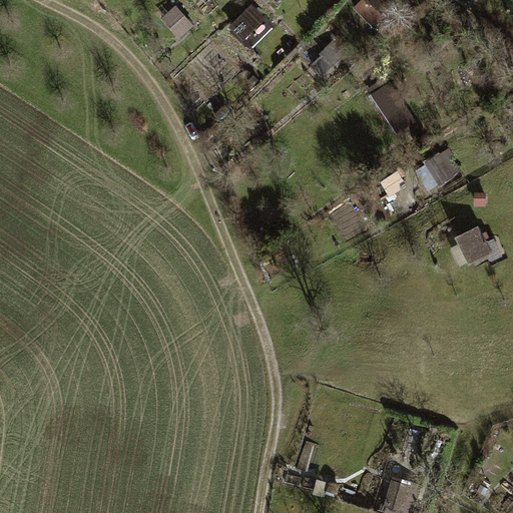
[(387,0),(359,0),(351,8),(369,26),(381,14),(378,10),(387,0)]
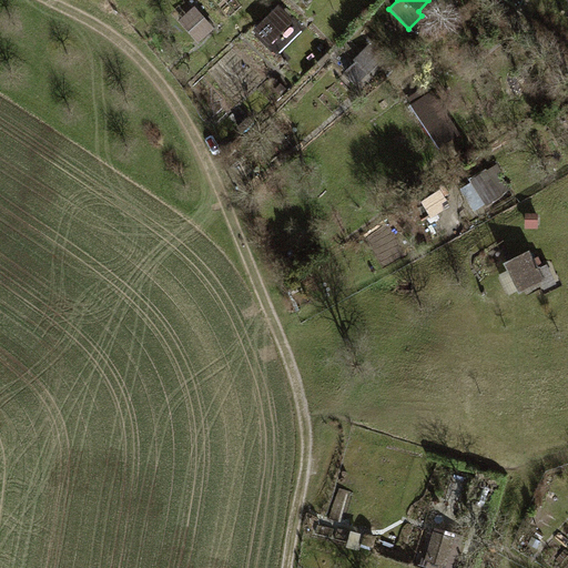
[(270,13),(267,48),(290,50),(292,16),(270,13)]
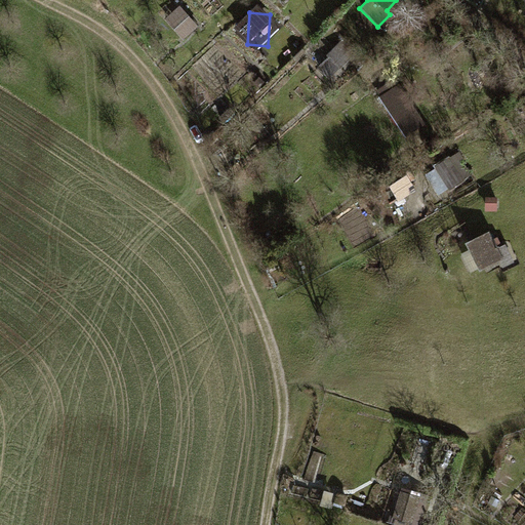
[(341,42),(328,55),(329,57),(315,72),(328,86),(357,58),(341,42)]
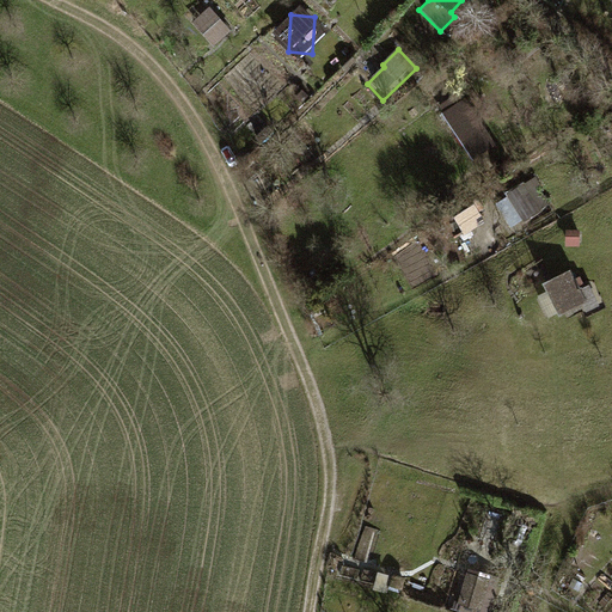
[(466,97),(442,112),(473,161),(499,145),(466,97)]
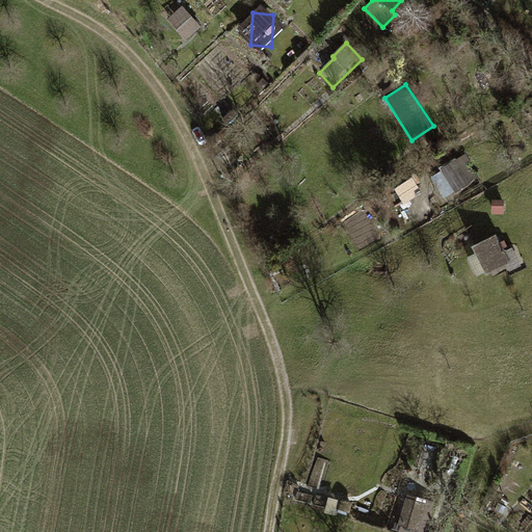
[(493,216),(505,216),(505,202),(493,202),(493,216)]
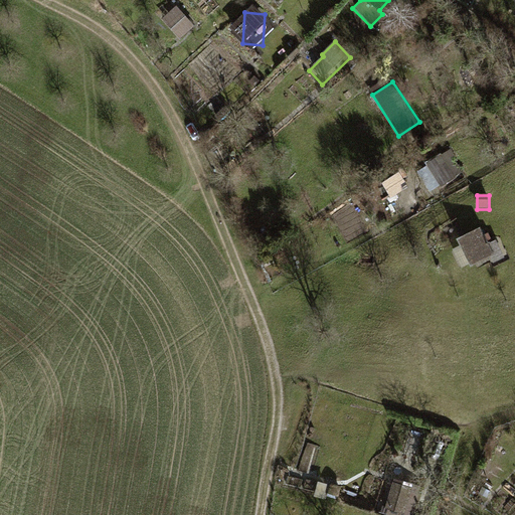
[(474,229),(457,237),(468,261),(486,251),(490,260),(499,255),(491,239),(485,241),(481,233),(478,234),(474,229)]
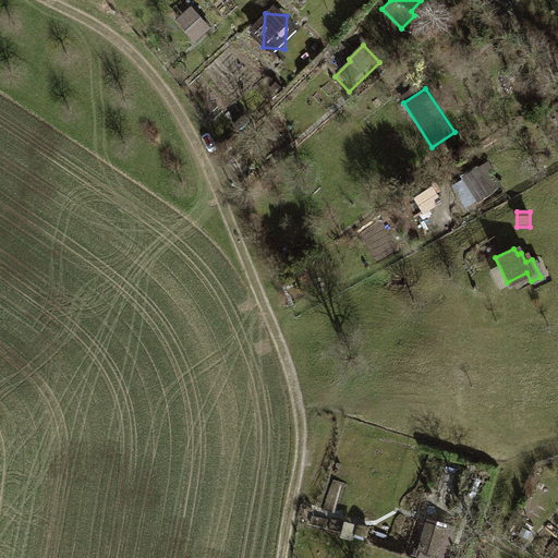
[(545,507),(532,501),(526,513),(540,520),(545,507)]
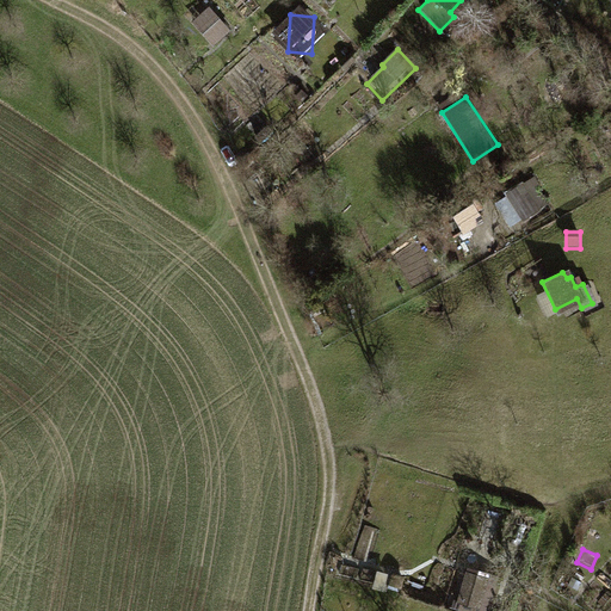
[(488,578),(467,572),(456,608),(468,610),(470,610),(473,605),(479,606),(488,578)]
